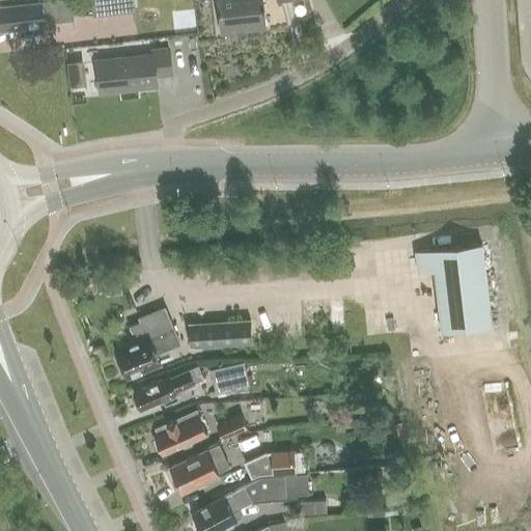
[(53,15),(72,12),(71,0),(57,0),(0,5),(0,24),(0,28),(25,26),(25,33),(44,31),(44,23),(54,22),(53,15)]
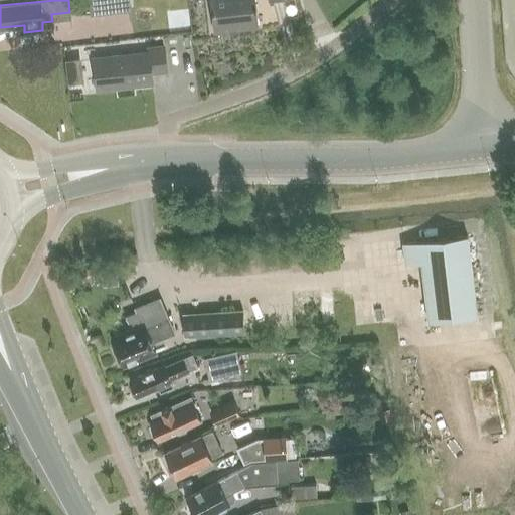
[(129,0),(88,0),(91,16),(130,12),(129,1),(129,0)]
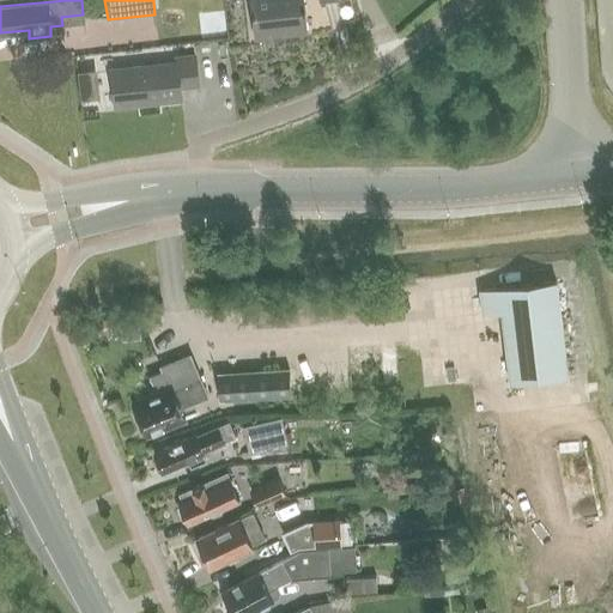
[(250,0),(255,37),(308,30),(304,2),(304,0),(250,0)]
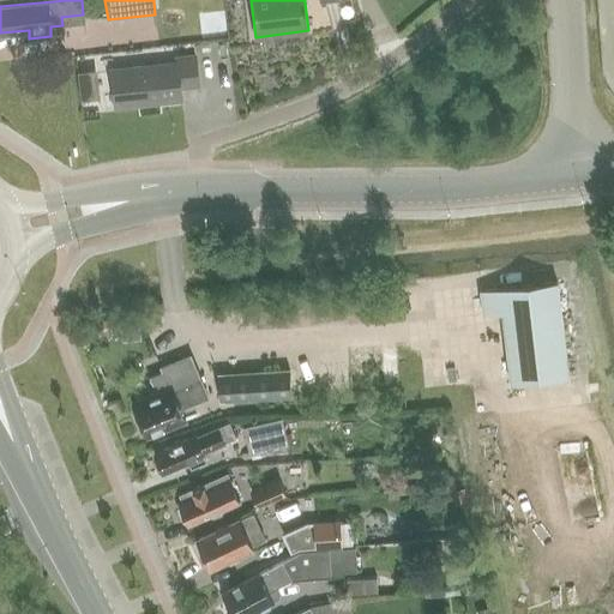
[(180,86),(199,84),(196,54),(176,56),(176,62),(112,70),(116,106),(181,98),(180,86)]
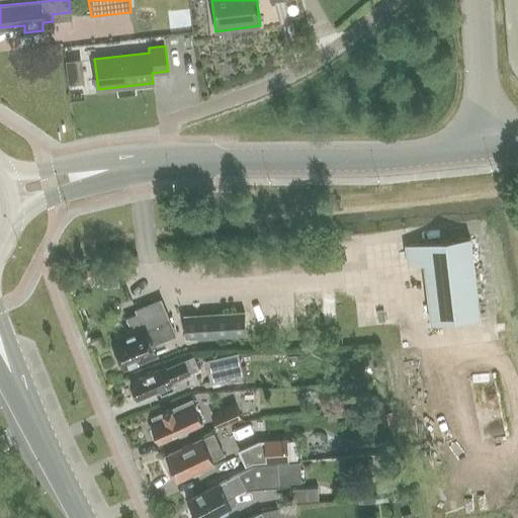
[(479,317),(468,239),(406,247),(408,265),(424,263),(431,323),(479,317)]
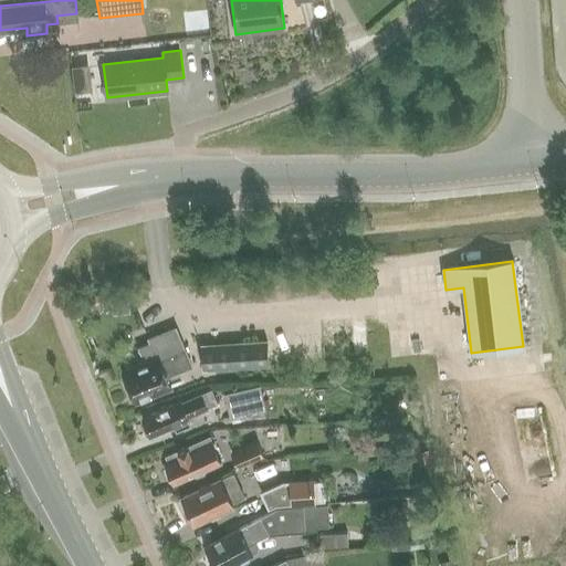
[(169,377),(194,367),(186,348),(177,328),(150,339),(153,344),(140,349),(147,365),(127,373),(132,381),(130,389),(136,400),(140,400),(142,402),(154,397),(153,395),(173,387),(169,377)]
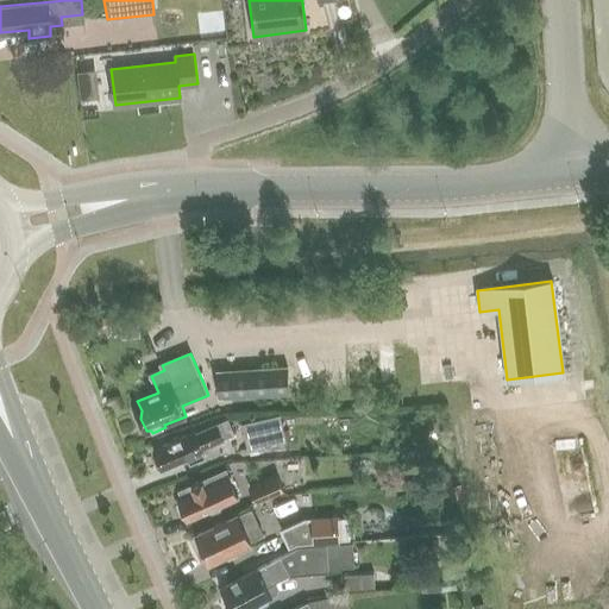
[(287,393),(286,364),(213,370),(215,399),(287,393)]
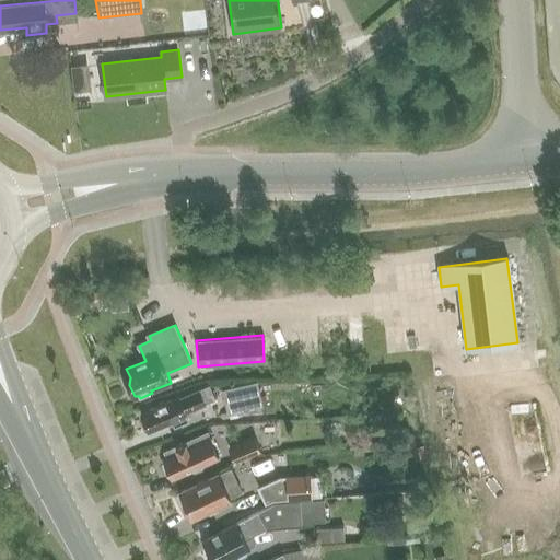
[(257,382),(221,391),(228,416),(264,407),(257,382)]
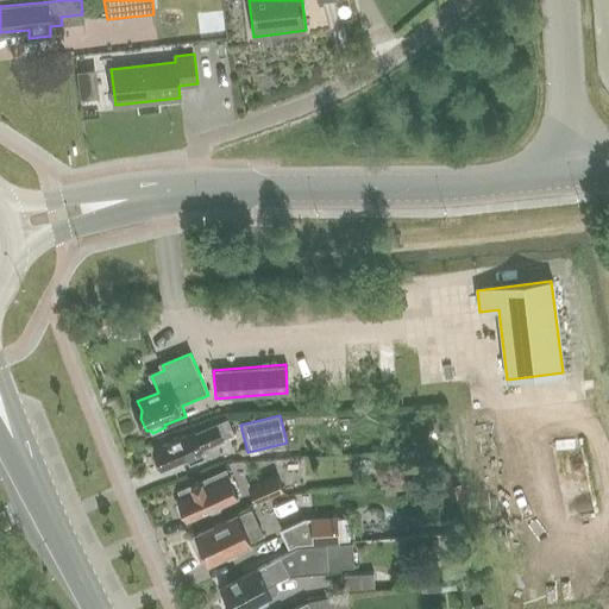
[(203,451),(225,441),(236,437),(230,421),(195,435),(194,433),(154,450),(162,471),(188,460),(190,466),(207,459),(203,451)]
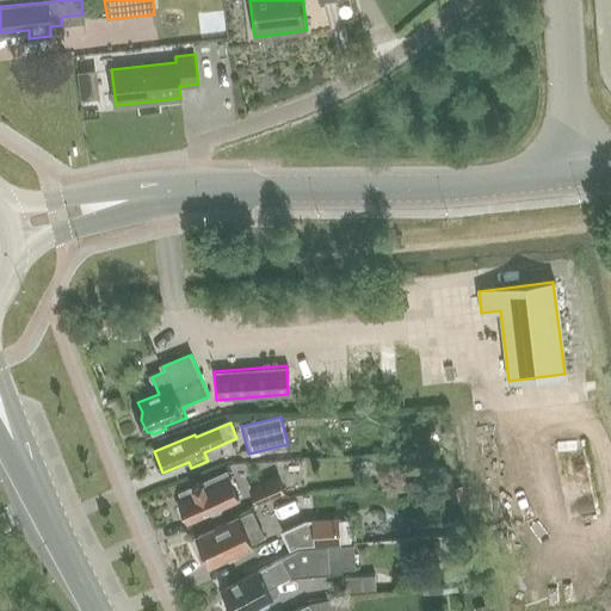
[(189,524),(240,503),(227,471),(202,482),(203,486),(187,492),(189,497),(179,501),(189,524)]
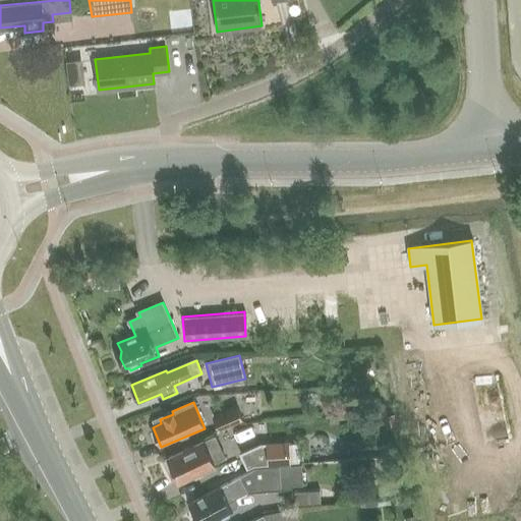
[(238,406),(215,416),(221,430),(244,420),(238,406)]
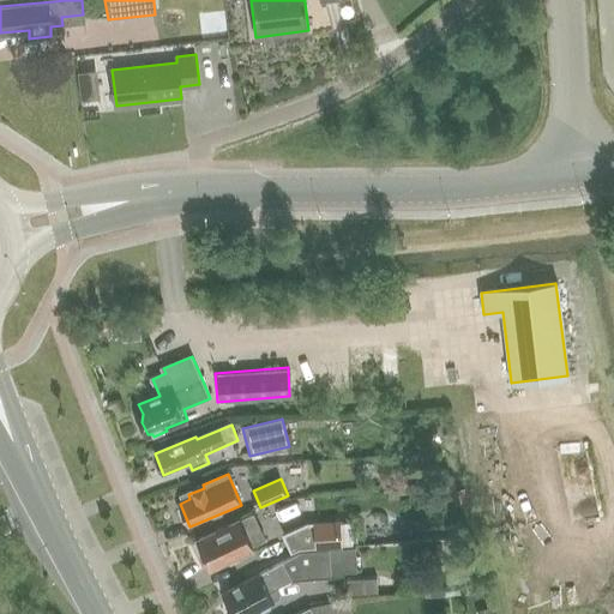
[(464,489),(452,492),(455,506),(468,504),(464,489)]
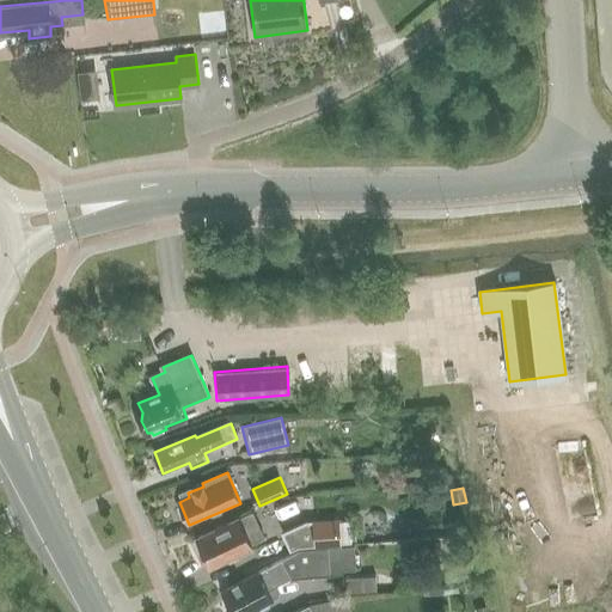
[(210,569),(255,550),(240,520),(197,539),(199,544),(196,545),(201,556),(204,555),(210,569)]
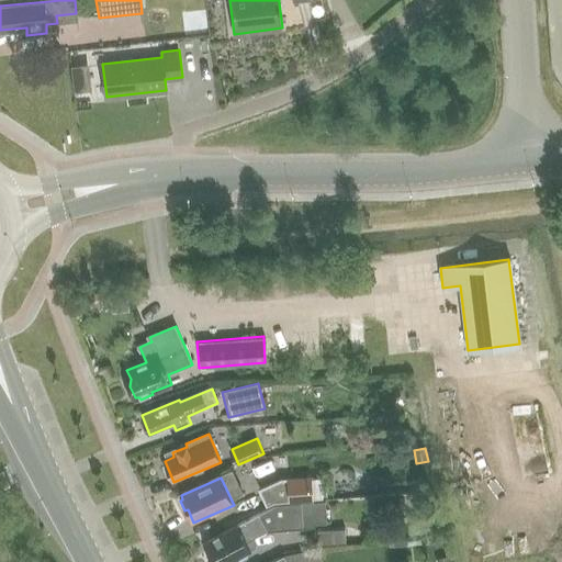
[(281,479),(258,491),(266,506),(274,502),(287,502),(295,502),(313,502),(313,501),(313,479),(313,478),(285,478),(285,479),(281,479)]
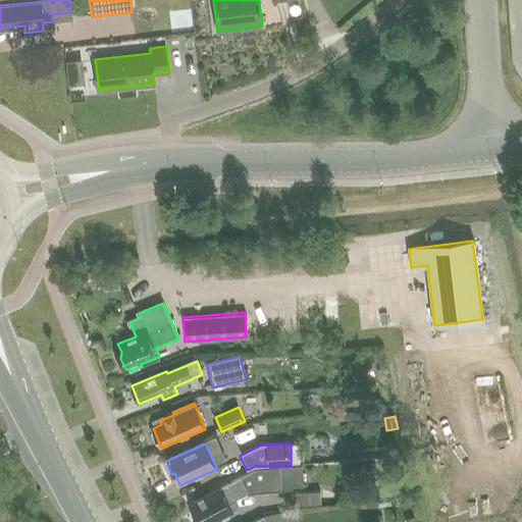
[(240,477),(189,506),(197,521),(215,521),(232,513),(228,506),(249,493),(248,492),(282,490),(282,486),(302,486),(302,465),(291,466),(274,466),(263,468),(255,469),(240,478),(240,477)]
